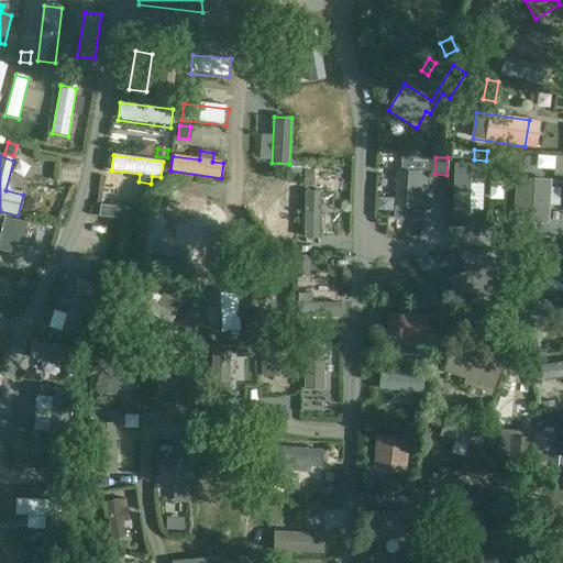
[(529,157),(511,157),(511,166),(529,166),(529,157)]
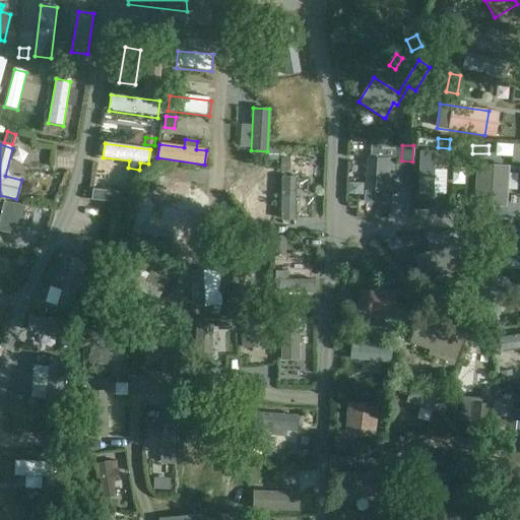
[(277,150),(268,150),(268,158),(277,159),(277,150)]
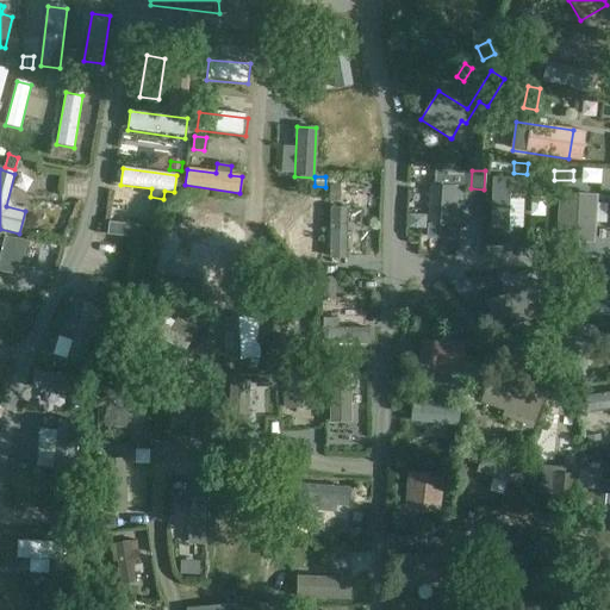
[(546,176),(531,176),(531,192),(545,193),(546,176)]
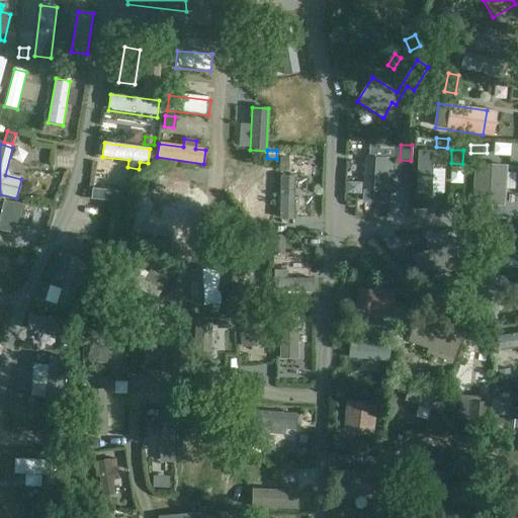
[(418,151),(416,193),(430,193),(431,164),(446,165),(446,153),(418,151)]
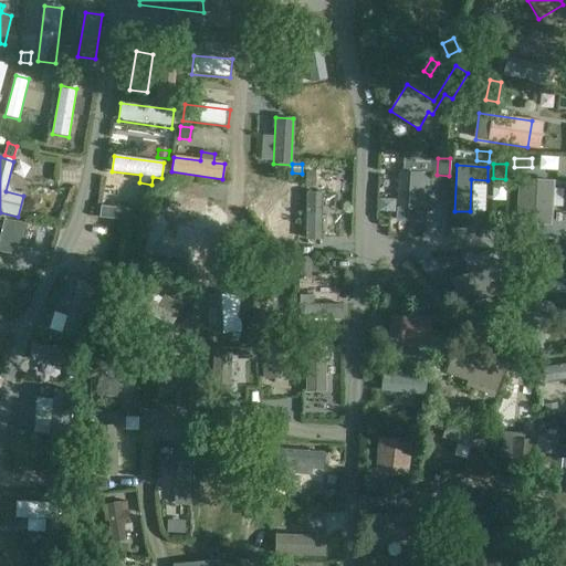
[(315,171),(305,173),(306,187),(315,187),(315,171)]
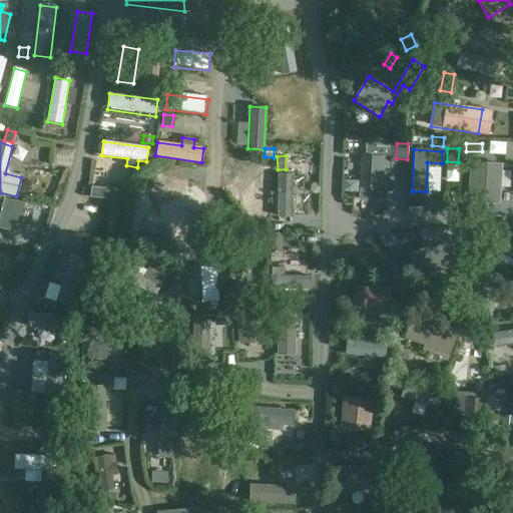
[(390,158),(362,156),(361,187),(388,189),(390,158)]
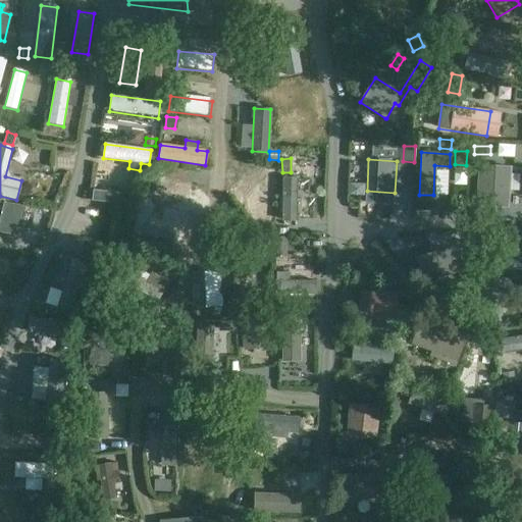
[(497,161),(478,160),(475,201),(492,202),(491,208),(508,209),(510,166),(496,165),(497,161)]
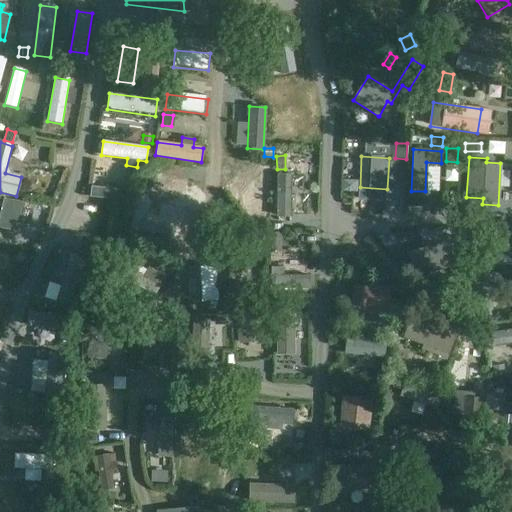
[(160,173),(201,175),(202,162),(161,160),(160,173)]
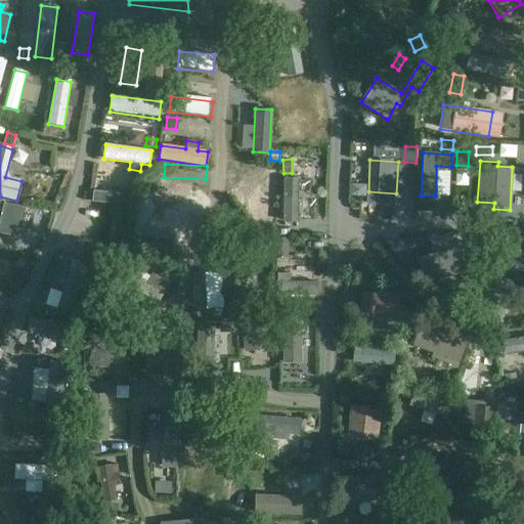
[(192,184),(160,178),(157,194),(189,201),(192,184)]
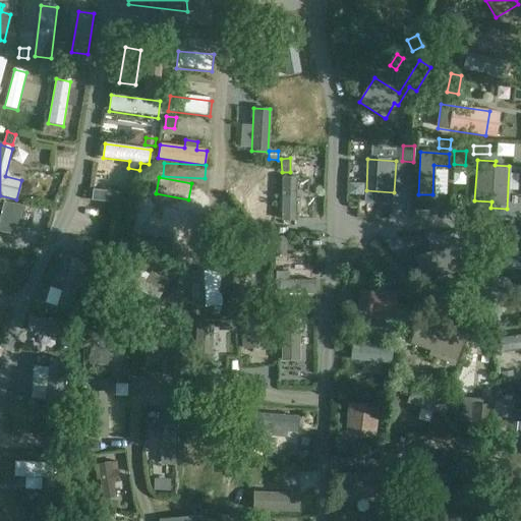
[(297,178),(283,178),(283,223),(297,223),(297,178)]
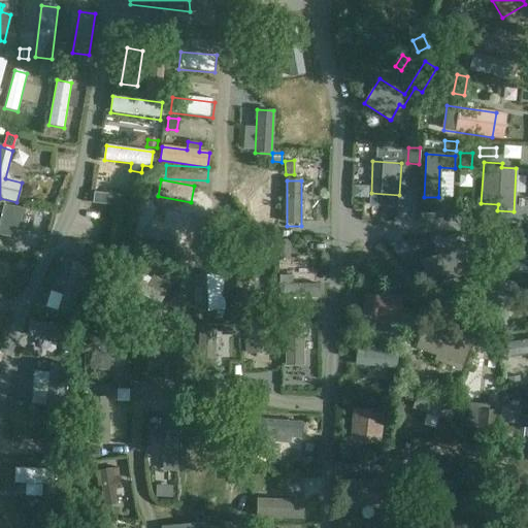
[(131,192),(121,191),(119,200),(130,201),(131,192)]
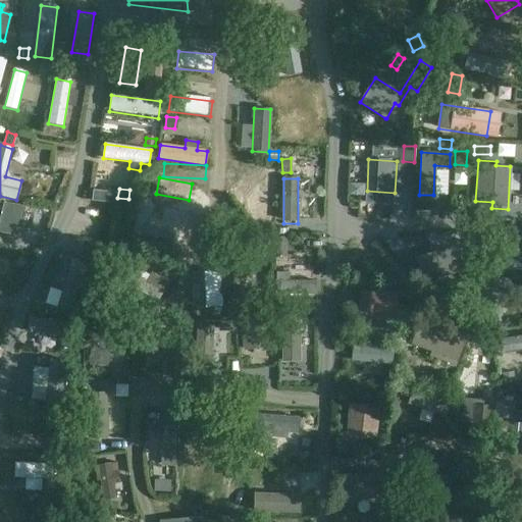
[(92,202),(116,205),(117,194),(94,191),(92,202)]
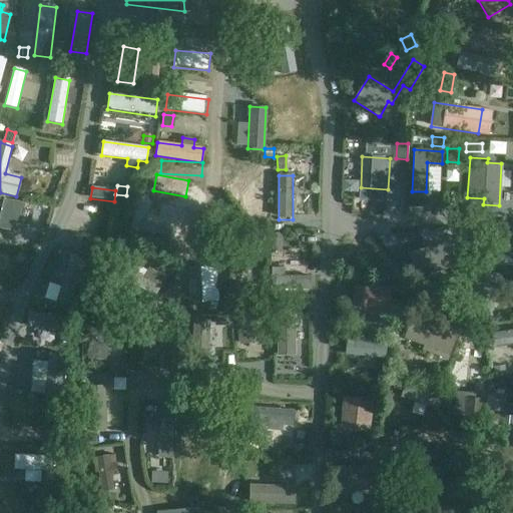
[(4,199),(0,218),(0,228),(19,233),(25,204),(4,199)]
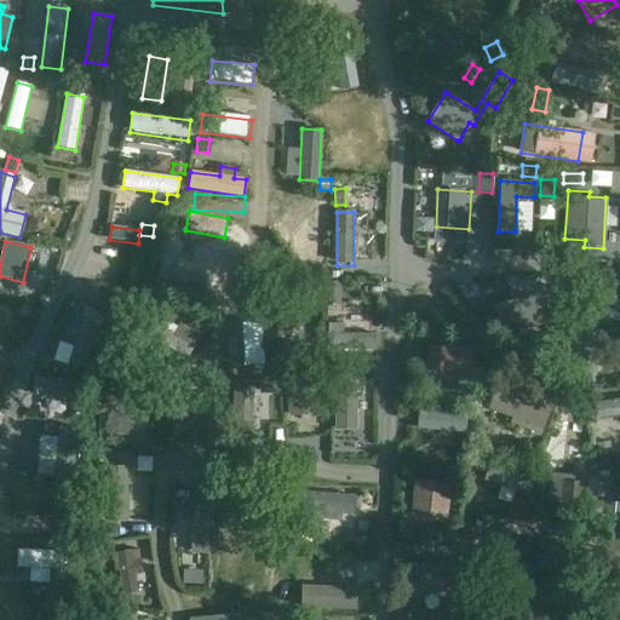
[(202,276),(207,256),(190,253),(187,273),(202,276)]
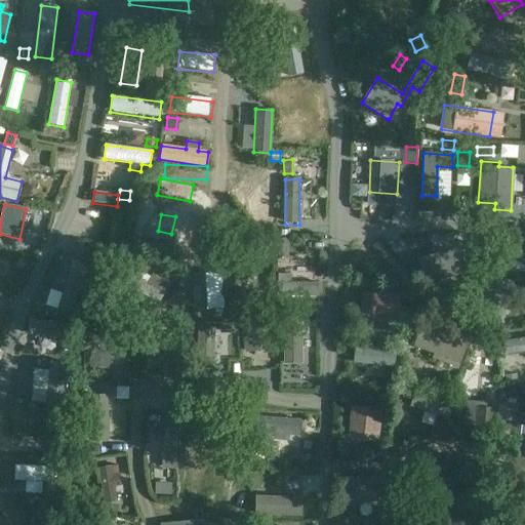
[(288,239),(274,239),(274,255),(288,255),(288,239)]
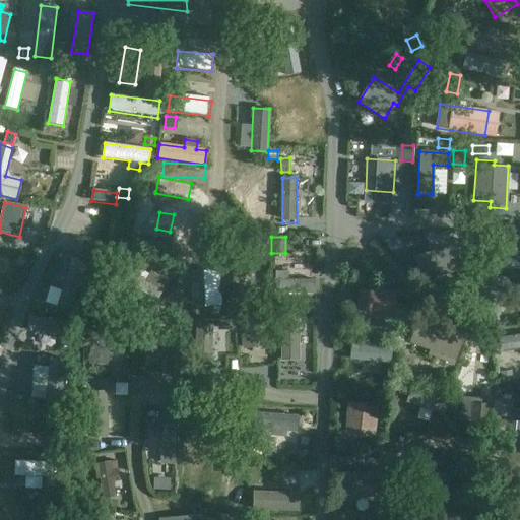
[(108,246),(96,243),(93,252),(105,255),(108,246)]
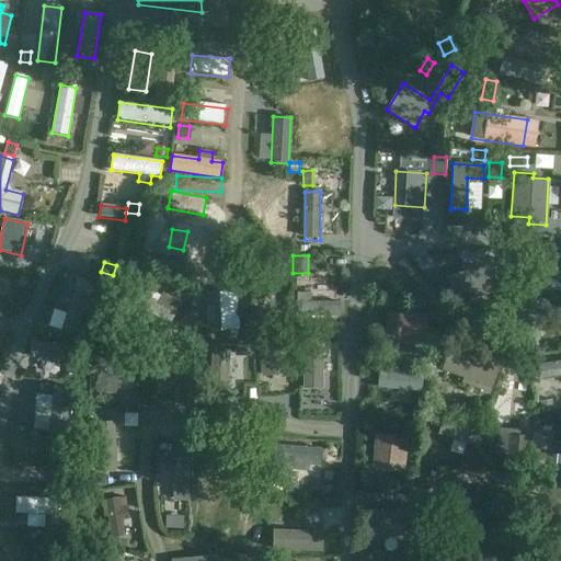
[(482,267),(447,277),(454,301),(489,293),(482,267)]
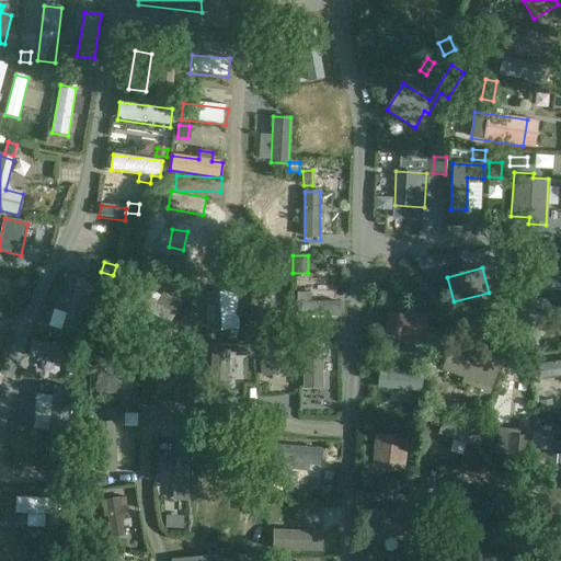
[(77,281),(61,331),(81,336),(96,286),(77,281)]
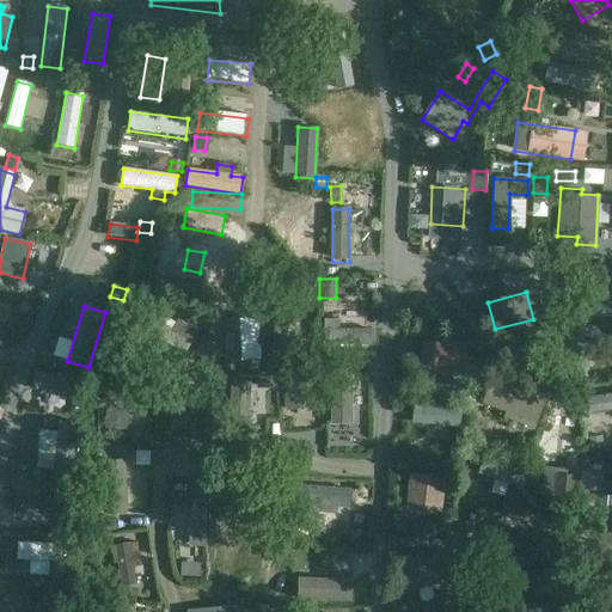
[(159,314),(150,332),(183,353),(190,342),(169,330),(173,323),(159,314)]
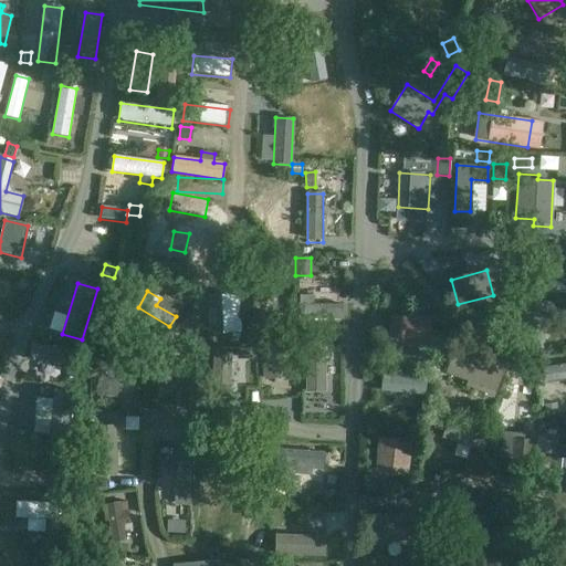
[(299,305),(299,318),(342,320),(342,305),(313,305),(313,296),(300,296),(300,305),(299,305)]
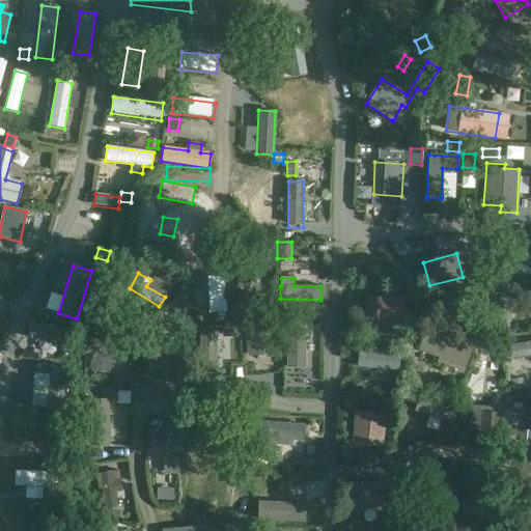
[(488,285),(486,319),(505,320),(507,287),(488,285)]
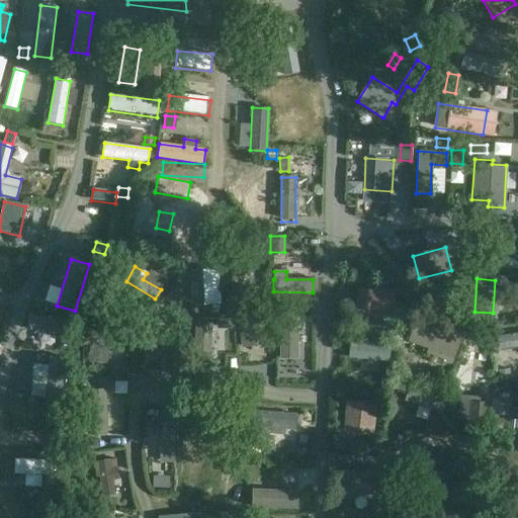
[(376,311),(377,290),(359,288),(357,310),(376,311)]
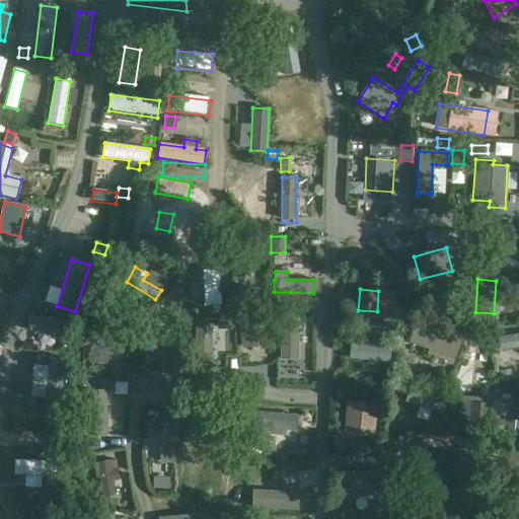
[(281,361),(299,360),(298,309),(280,309),(281,361)]
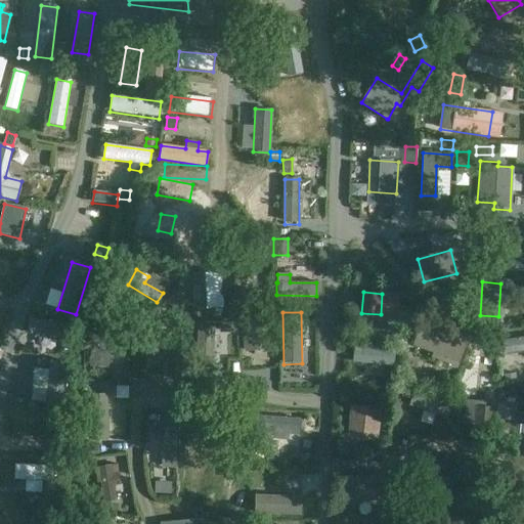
[(423,320),(413,346),(432,353),(431,357),(457,366),(468,337),(423,320)]
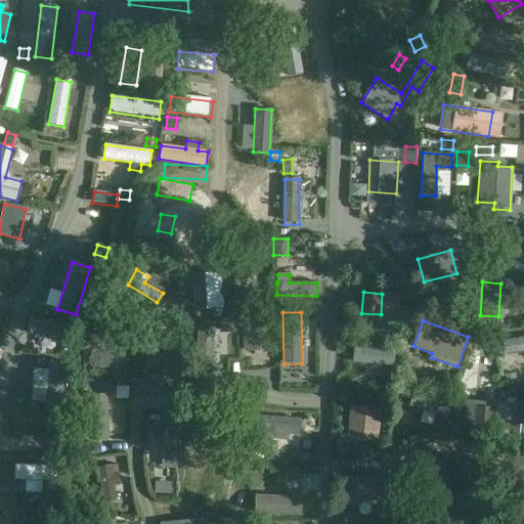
[(135,328),(94,323),(93,339),(133,343),(135,328)]
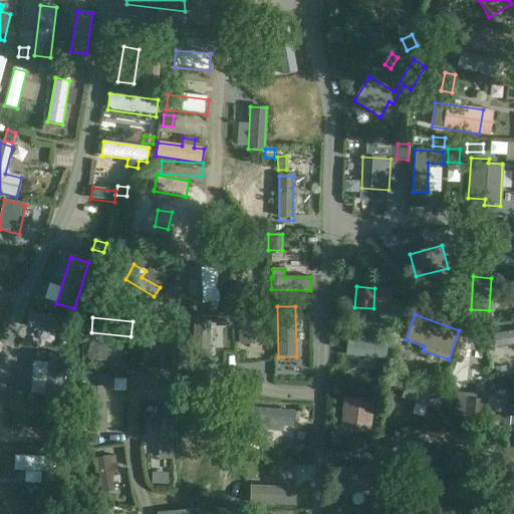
[(230,317),(221,317),(220,325),(230,325),(230,317)]
